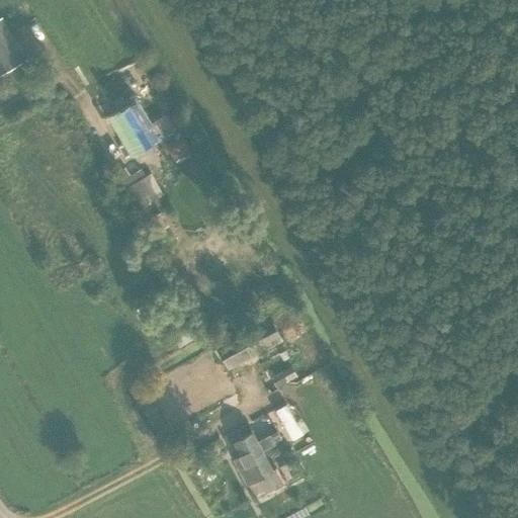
[(0,75),(24,61),(0,19),(0,75)]
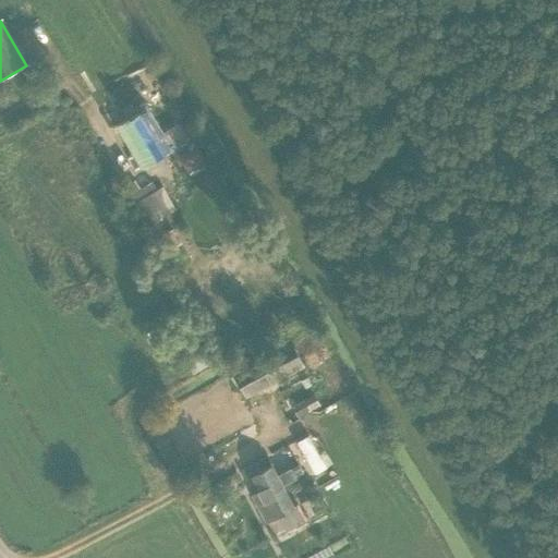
[(117,126),(143,169),(187,141),(178,124),(162,134),(146,108),(117,126)]
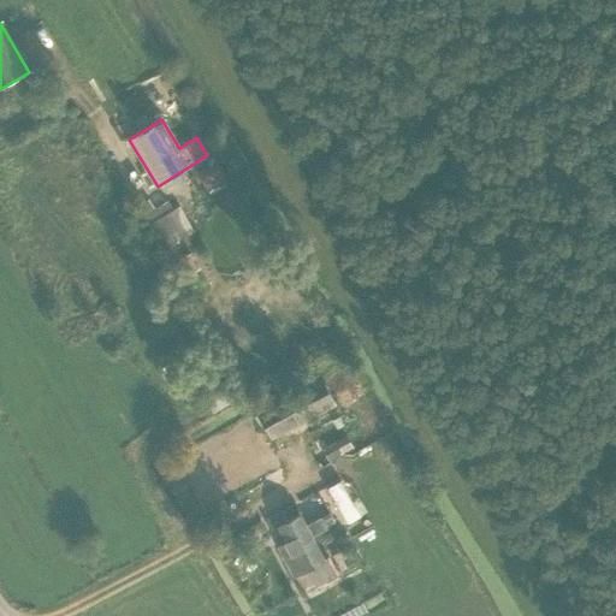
[(209,193),(234,178),(223,159),(197,173),(209,193)]
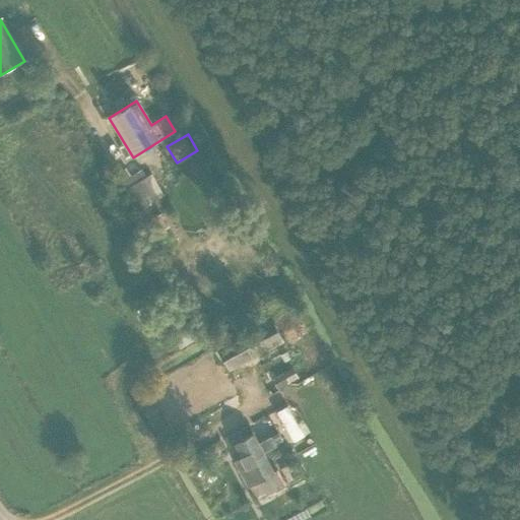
[(164,196),(152,175),(146,179),(136,160),(115,173),(136,211),(137,211),(152,237),(169,225),(154,201),(164,196)]
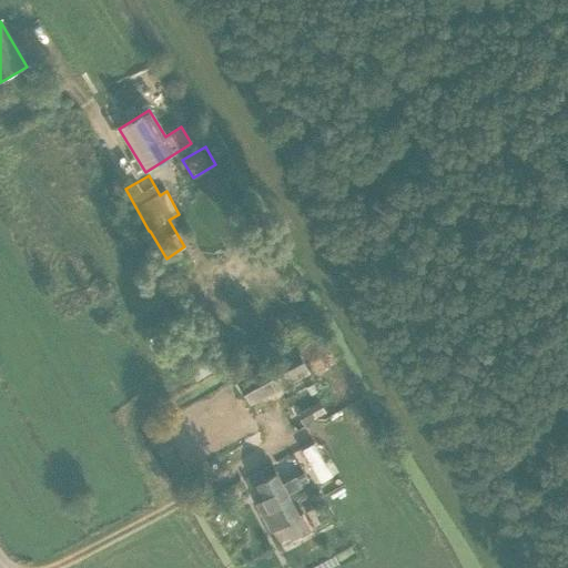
[(310,373),(296,348),(236,382),(249,405),(310,373)]
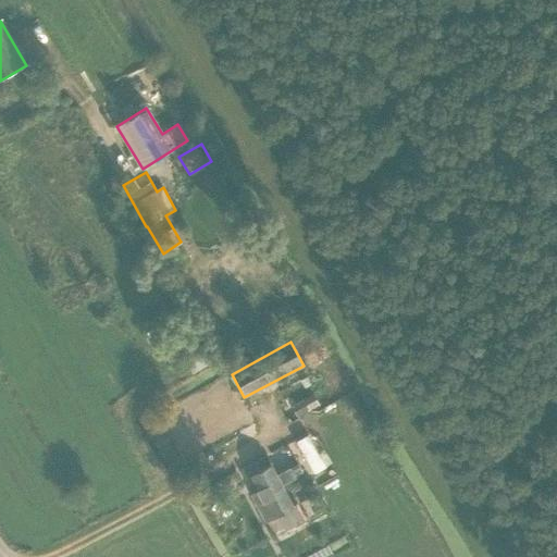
[(302,399),(293,405),(298,415),(308,409),(302,399)]
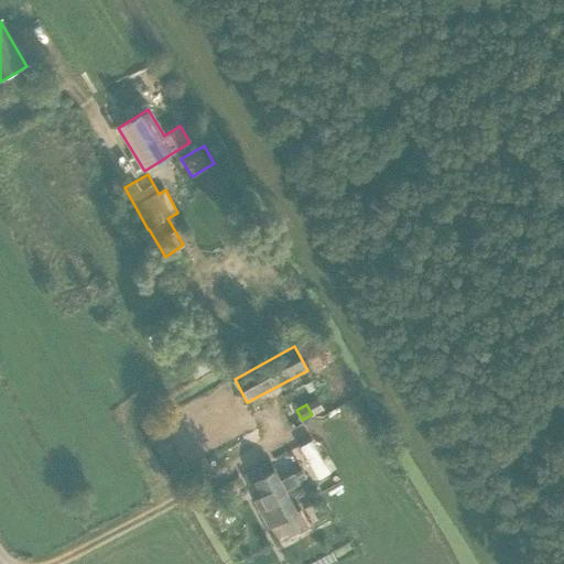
[(255,502),(268,528),(296,512),(285,490),(297,484),(293,476),(281,481),(275,472),(256,483),(263,498),(255,502)]
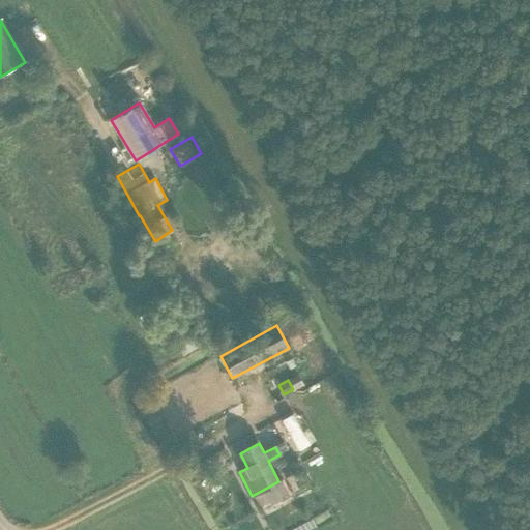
[(289,482),(293,492),(304,487),(300,477),(289,482)]
